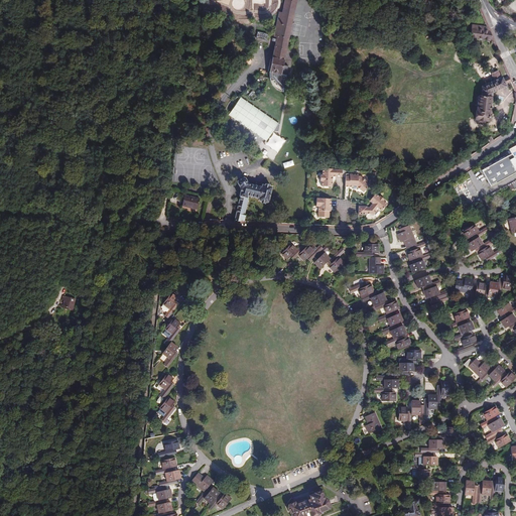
[(282,66),(295,0),(283,0),(281,12),(277,11),(273,35),(276,35),(268,74),(268,78),(269,83),(271,87),(276,90),(281,92),(282,92),(288,67),(282,66)]
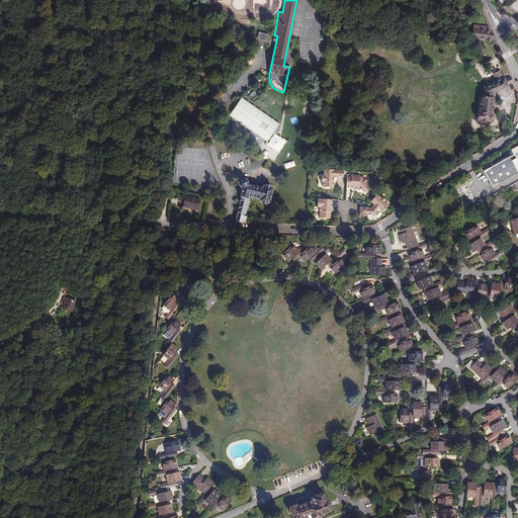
[(496,40),(490,27),(475,25),(472,37),(482,38),(482,40),(491,41),(491,39),(496,40)]
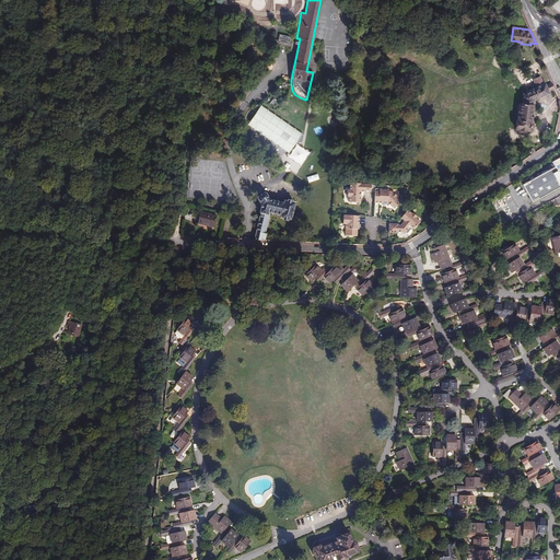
[(549,93),(556,90),(553,85),(547,88),(546,85),(544,85),(540,78),(534,81),(537,89),(524,94),(523,105),(521,104),(518,120),(517,120),(516,130),(520,130),(520,133),(527,135),(527,131),(532,131),(534,106),(533,106),(534,101),(549,94),(549,93)]
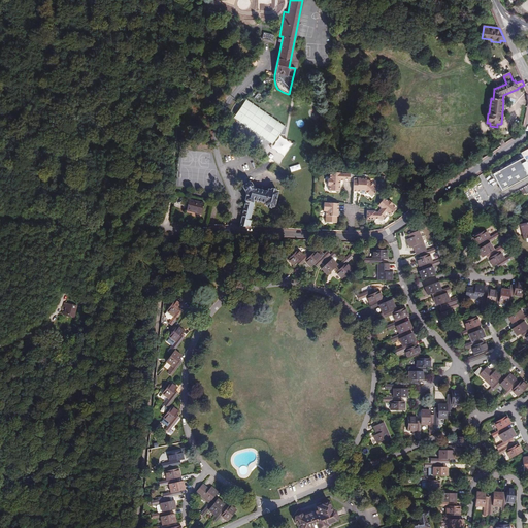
[(278,132),(279,133),(281,133),(283,132),(287,127),(245,100),(240,106),(244,109),(237,121),(270,141),(271,139),(274,140),(276,136),(275,135),(278,132)]
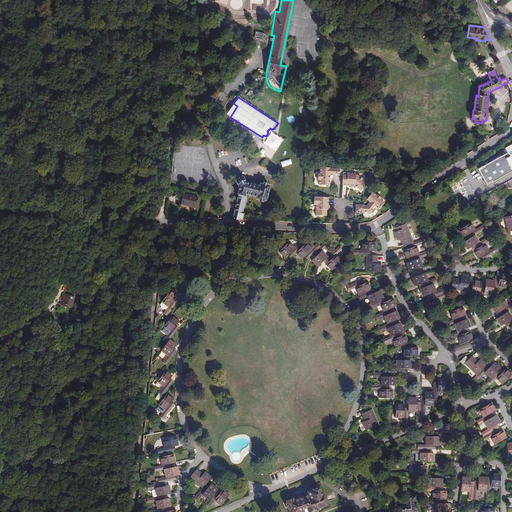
[(237,106),(233,103),(226,114),(230,117),(237,106)]
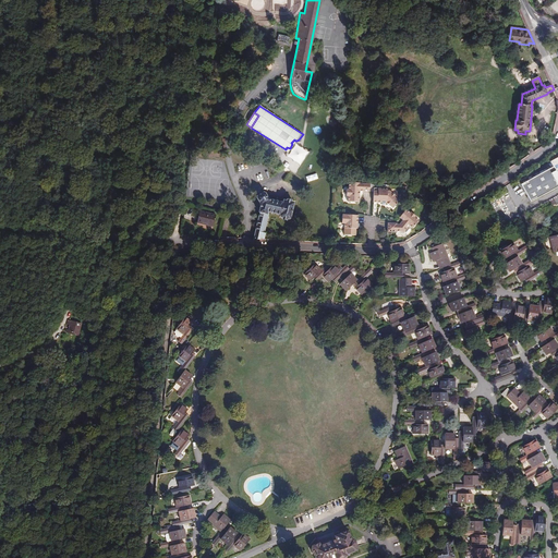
[(547,128),(553,129),(556,113),(552,112),(547,128)]
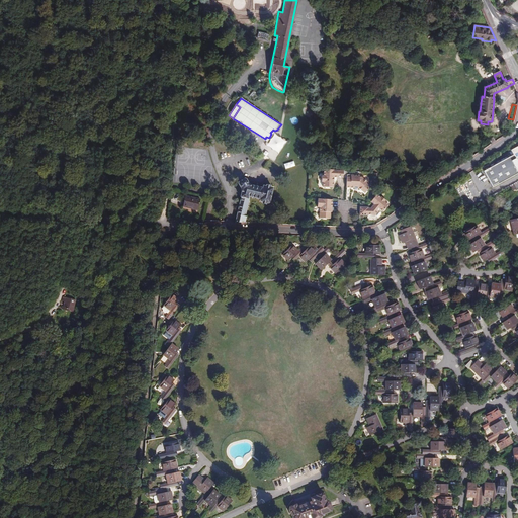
[(517,147),(511,151),(512,153),(513,156),(484,172),(493,188),(517,174),(517,147)]
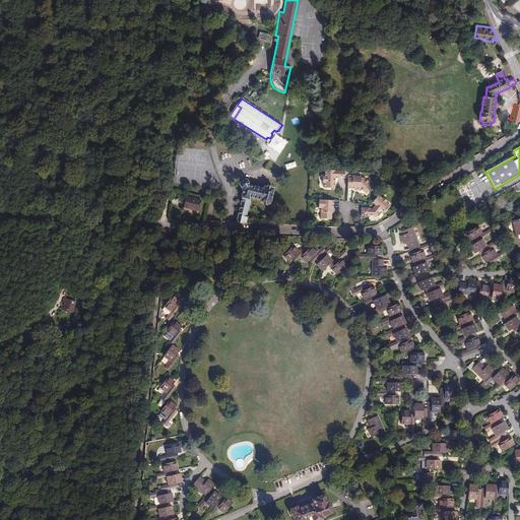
[(339,173),(327,172),(326,179),(325,179),(325,185),(326,185),(326,190),(335,190),(336,180),(339,180),(339,173)]
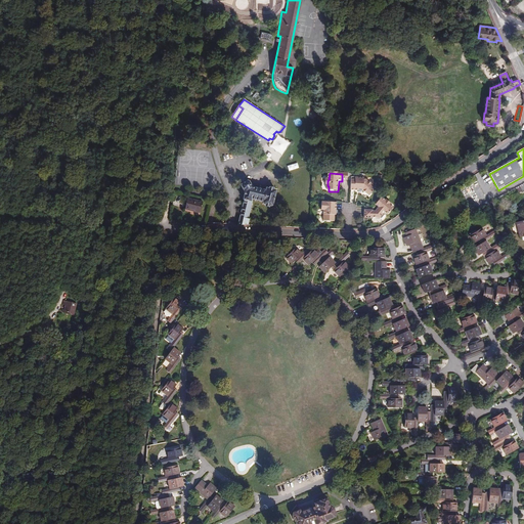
[(351,191),(355,191),(358,191),(360,192),(365,198),(372,191),(367,187),(369,186),(362,180),(360,180),(360,178),(352,178),(351,191)]
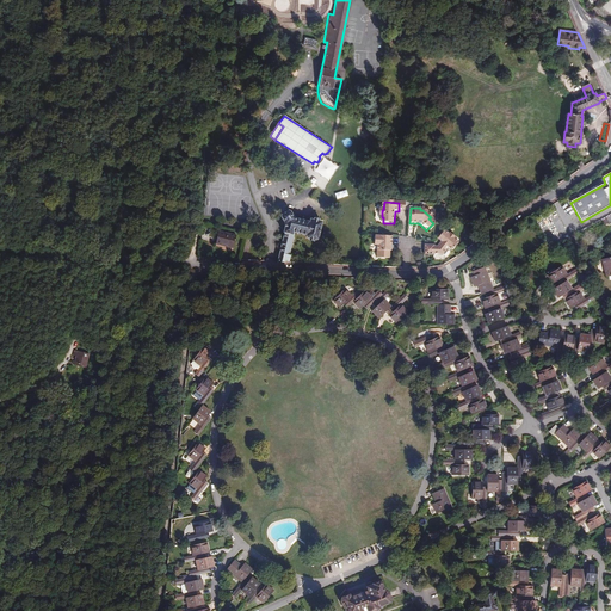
[(284,234),(278,264),(289,264),(290,257),(288,257),(291,233),(306,236),(306,238),(307,240),(315,241),(318,240),(321,223),(319,222),(319,221),(318,220),(313,218),(312,221),(309,221),(308,223),(294,220),(290,213),(288,211),(287,213),(283,215),(282,216),(282,217),(285,224),(283,233),(284,234)]
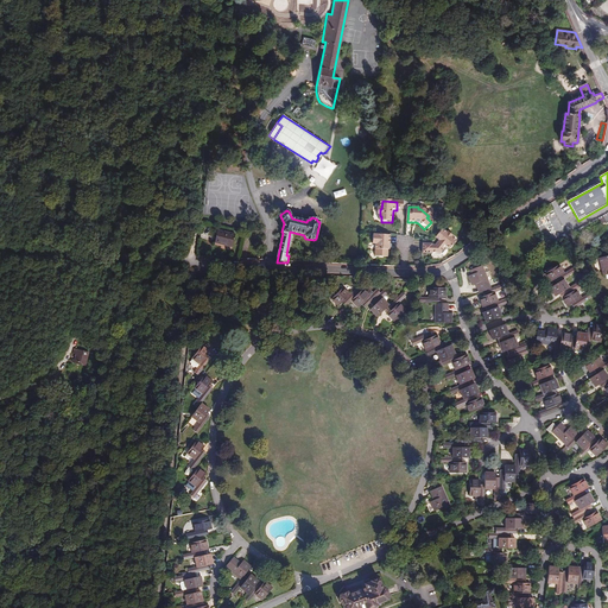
[(434,245),(434,253),(443,253),(448,247),(451,249),(458,241),(454,238),(455,236),(449,232),(449,233),(444,229),(437,238),(441,241),(438,245),(434,245)]
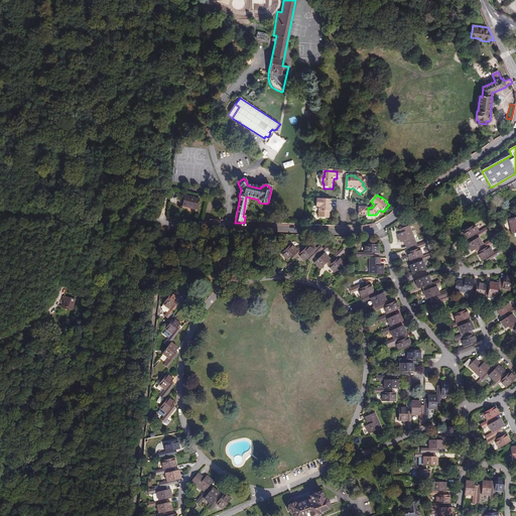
[(197,210),(199,199),(183,196),(181,207),(197,210)]
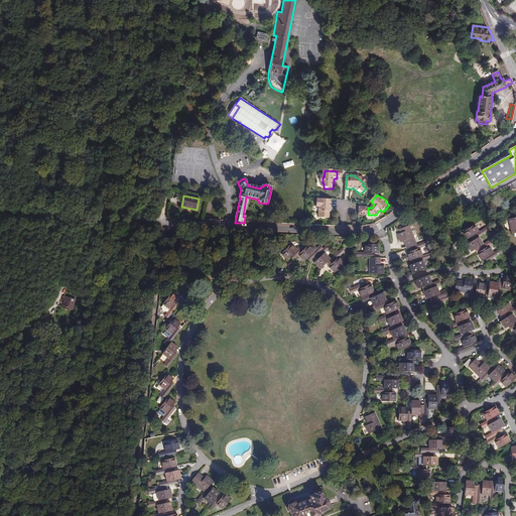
[(333,201),(317,200),(317,208),(319,208),(319,219),(330,219),(330,213),(332,213),(332,208),(333,201)]
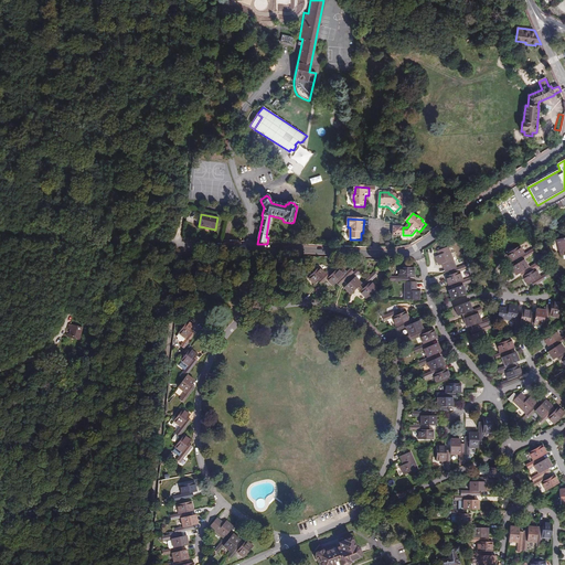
[(403,227),(403,226),(394,226),(394,236),(403,236),(403,235),(403,227)]
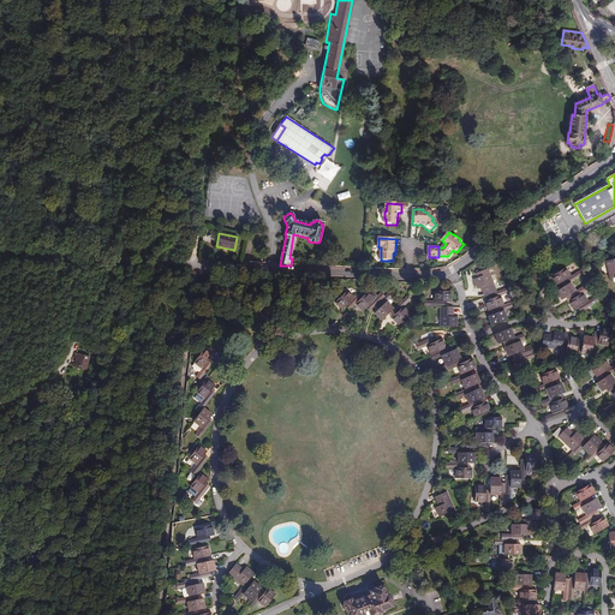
[(553,276),(557,285),(571,278),(566,268),(553,276)]
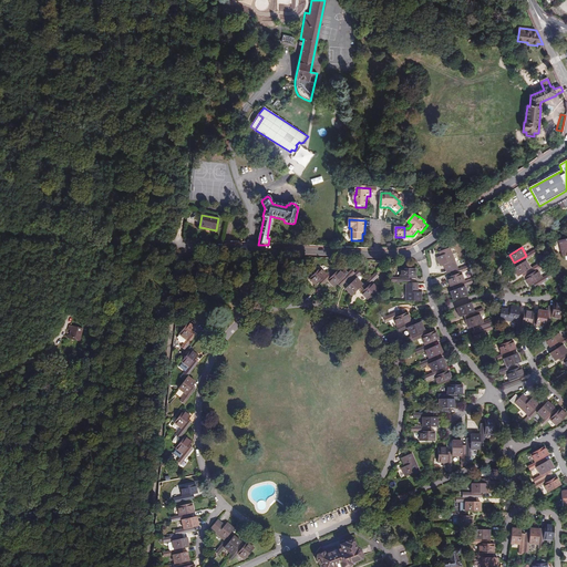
[(513,264),(515,268),(526,261),(536,255),(534,250),(526,256),(514,263),(513,264)]
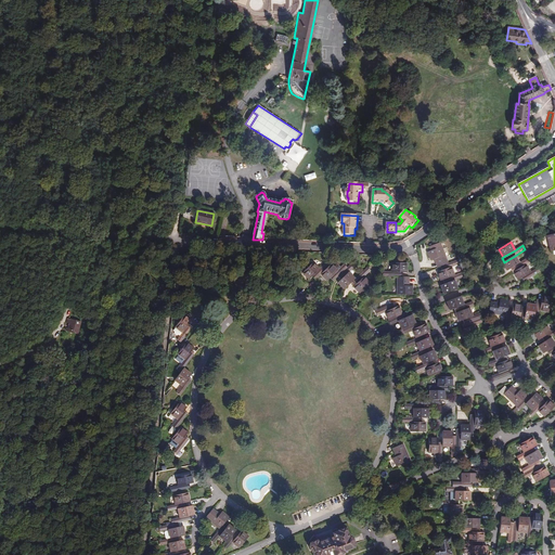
[(435,259),(438,268),(440,267),(448,263),(441,247),(428,253),(430,261),(435,259)]
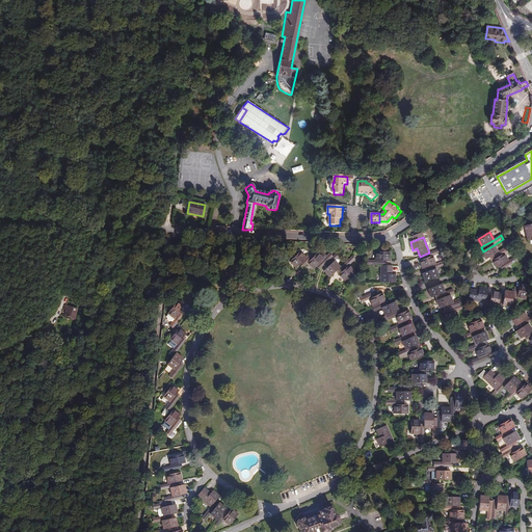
[(483,251),(481,253),(485,260),(489,258),(498,253),(494,245),(483,251)]
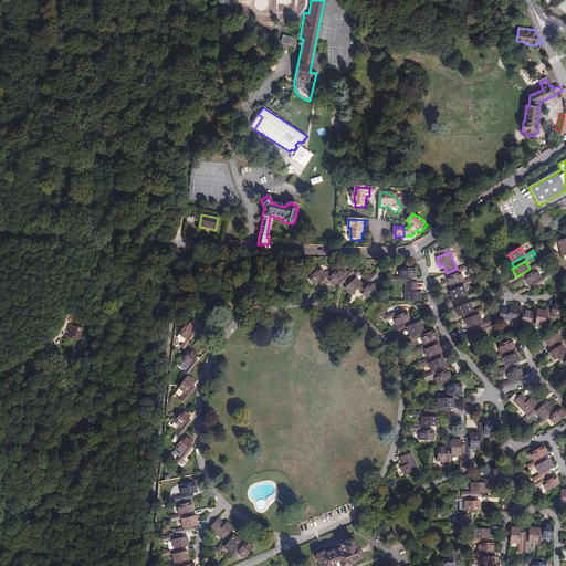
[(536,270),(540,268),(537,264),(530,269),(521,274),(523,279),(524,278),(536,270)]
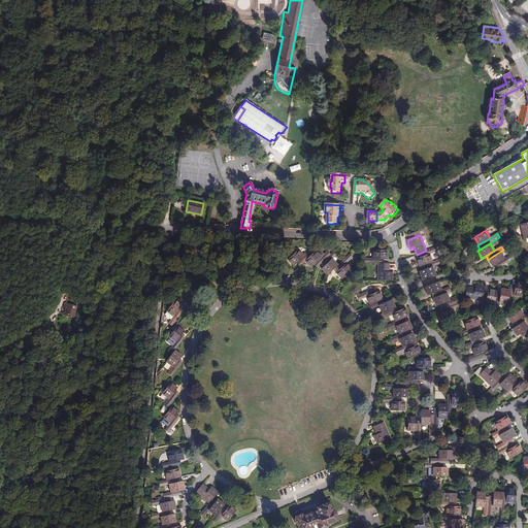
[(426,251),(419,254),(420,258),(430,255),(437,252),(436,248),(426,251)]
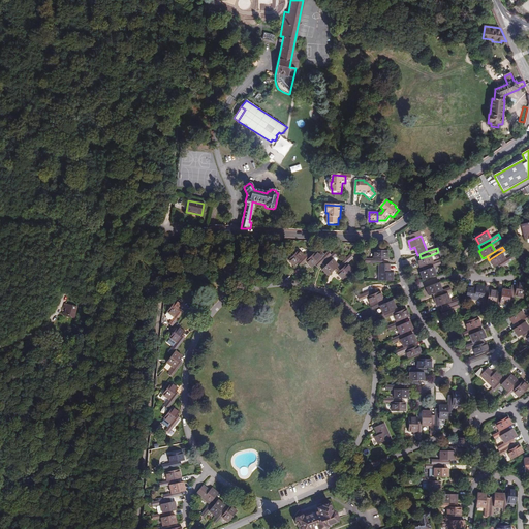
[(298,263),(305,257),(299,251),(288,260),(294,267),(298,263)]
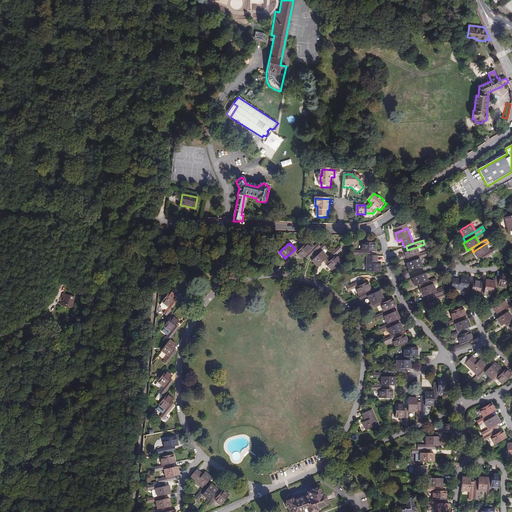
[(288,255),(291,258),(296,253),(304,246),(301,243),(295,249),(288,255)]
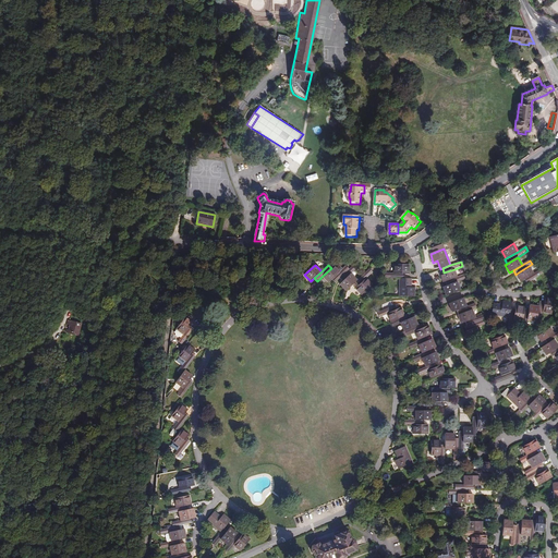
[(358,268),(354,265),(350,270),(340,279),(343,281),(351,275),(358,268)]
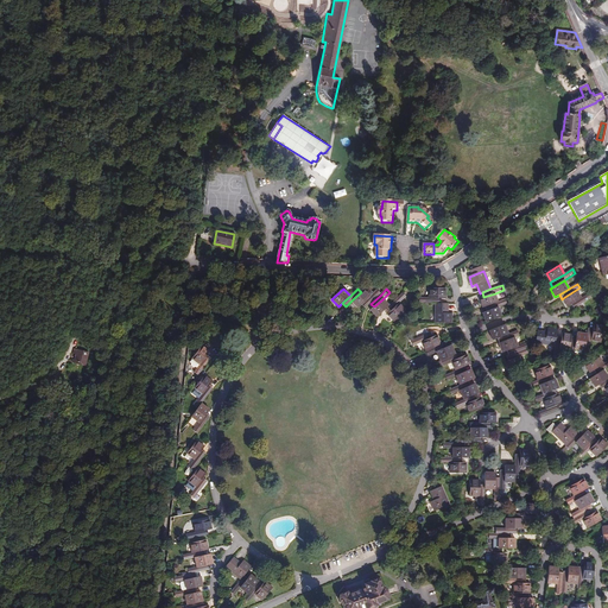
[(430,289),(430,298),(442,299),(447,299),(447,290),(430,289)]
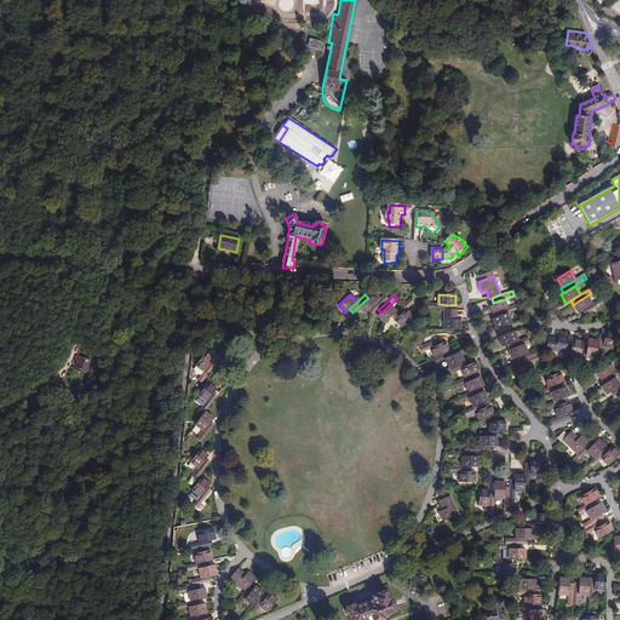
[(378,303),(371,296),(368,298),(359,306),(366,314),(369,311),(378,303)]
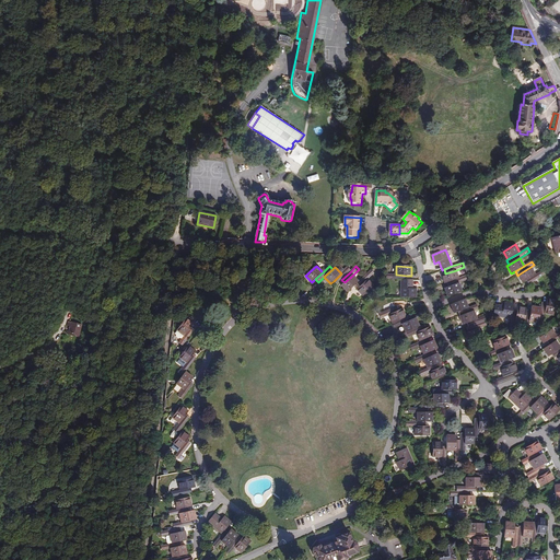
[(531,267),(518,275),(523,283),(526,281),(535,276),(531,267)]
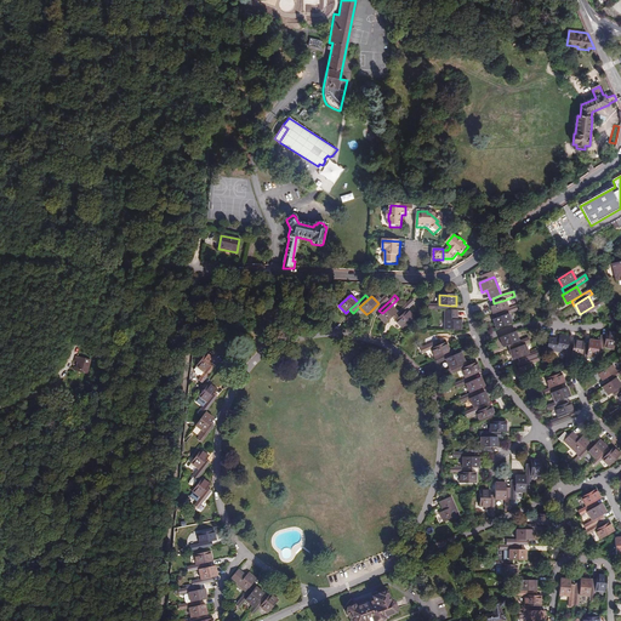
[(386,297),(379,303),(370,312),(372,315),(379,311),(389,301),(386,297)]
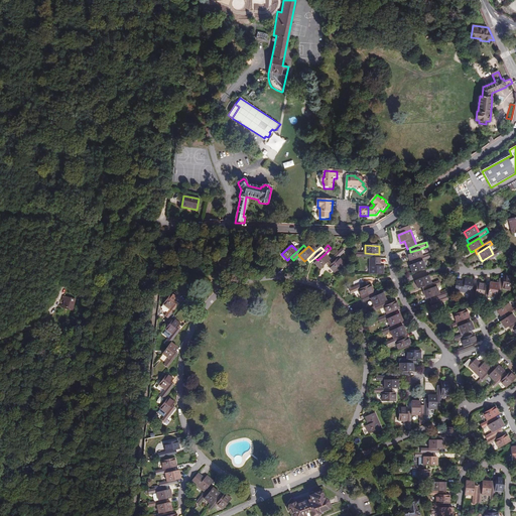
[(345,252),(342,249),(331,260),(329,262),(332,265),(339,258),(345,252)]
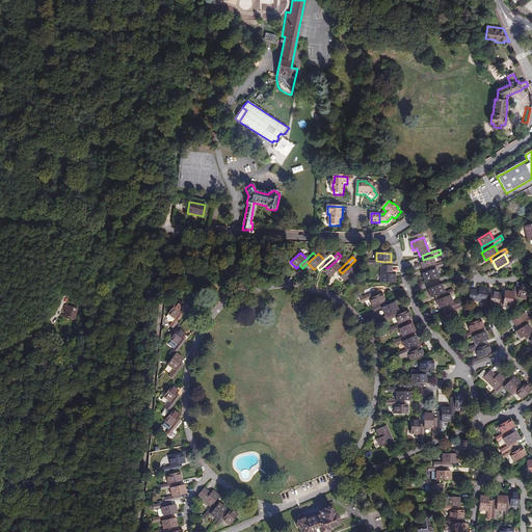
[(420,261),(423,269),(425,269),(436,264),(433,257),(423,260),(420,261)]
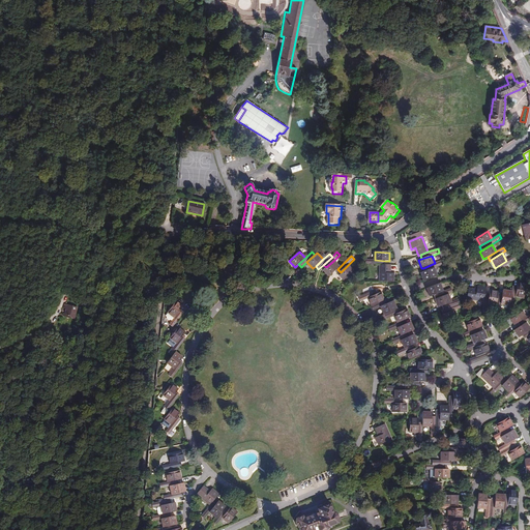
[(506,261),(498,266),(500,269),(517,260),(513,256),(506,261)]
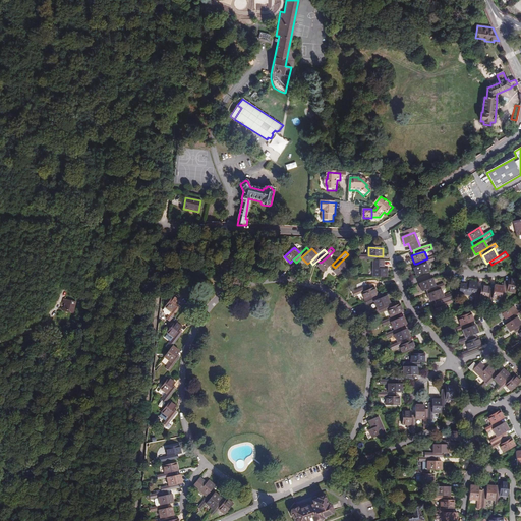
[(334,263),(328,256),(321,263),(317,266),(324,272),(332,265),(334,263)]
